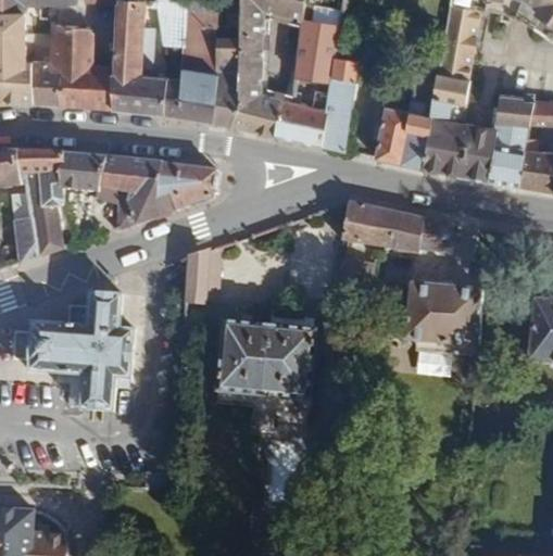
[(4,13),(3,0),(0,0),(0,101),(10,102),(4,13)]
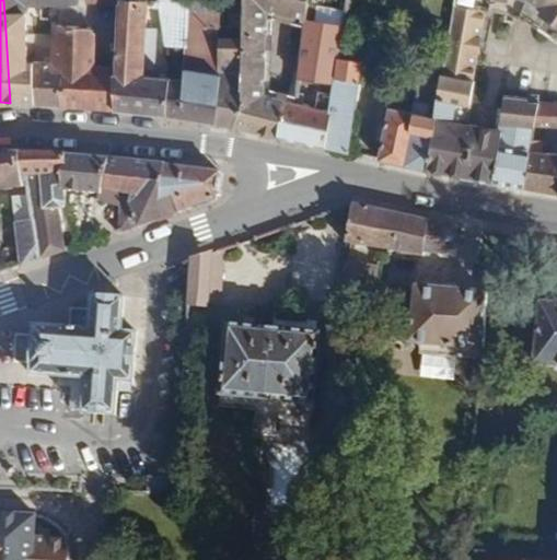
[(79,1),(79,0),(3,0),(4,13),(24,12),(24,3),(79,1)]
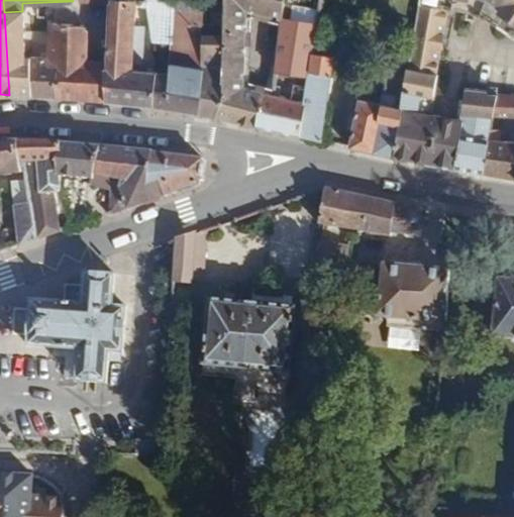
[(173,38),(174,0),(142,0),(142,5),(149,36),(169,38),(173,38)]
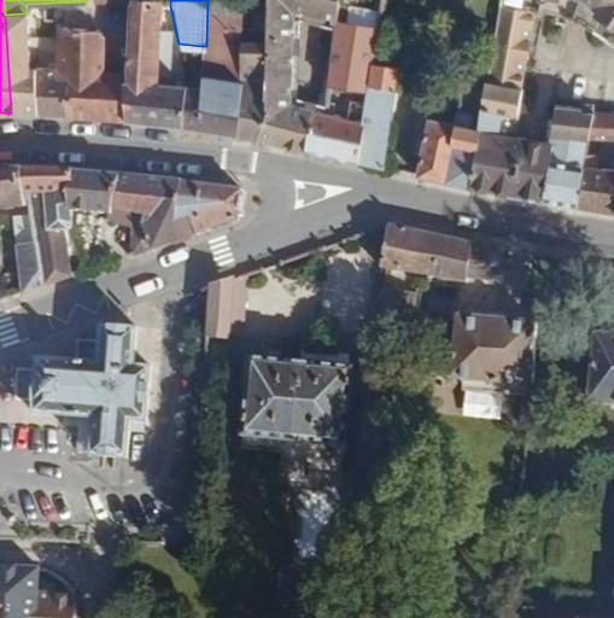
[(238,82),(240,42),(240,0),(208,0),(206,46),(202,46),(200,87),(188,87),(182,127),(233,134),(241,83),(238,82)]
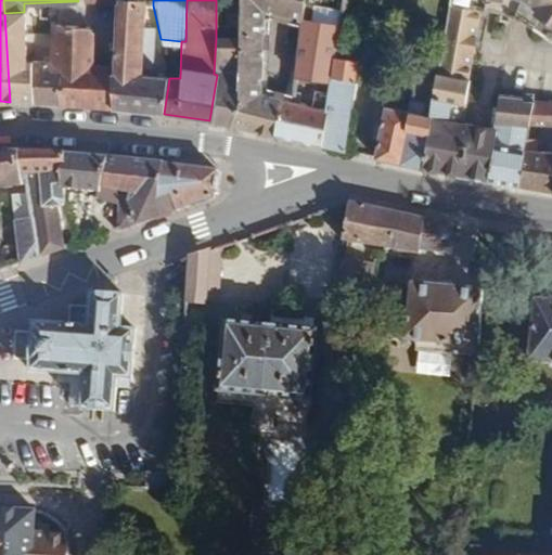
[(239,0),(240,13),(238,94),(228,124),(274,136),(280,97),(261,93),(262,11),(300,20),(304,0),(239,0)]
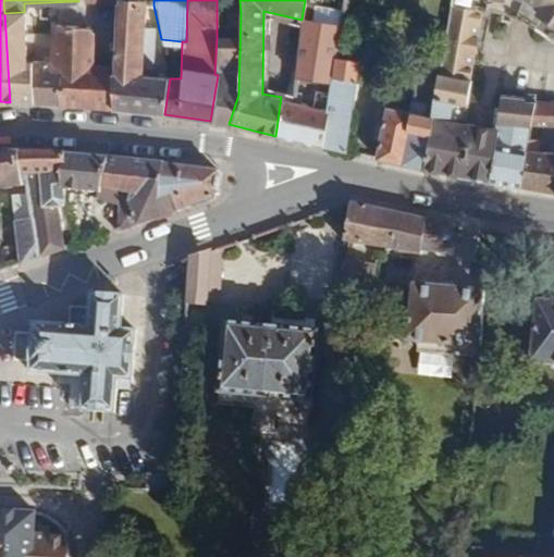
[(241,13),(239,0),(229,0),(229,13),(241,13)]
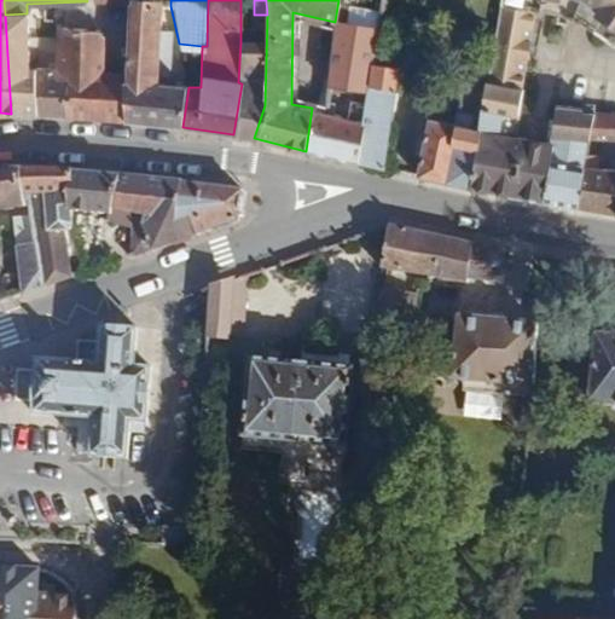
[(614,0),(500,0),(486,84),(469,189),(576,207),(581,166),(589,140),(592,113),(582,113),(581,110),(555,108),(553,121),(551,144),(545,143),(512,138),(533,15),(566,21),(579,0),(587,0),(614,21),(614,0)]
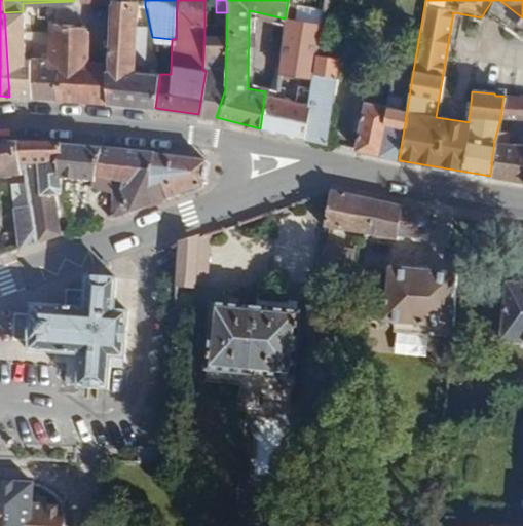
[(496,29),(508,13),(522,24),(522,17),(499,0),(492,0),(481,17),(496,29)]
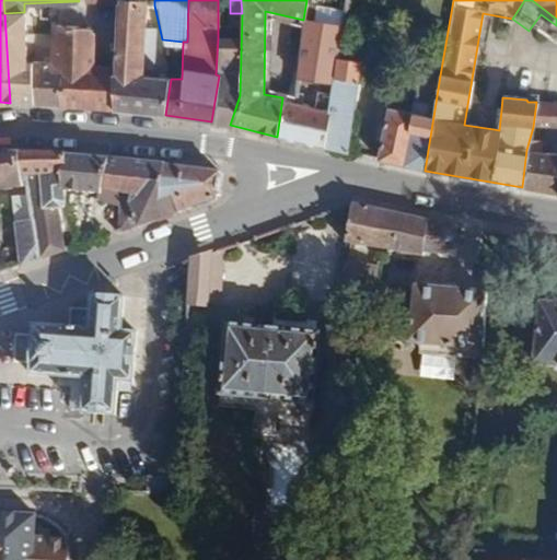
[(165,115),(171,79),(139,78),(140,70),(142,31),(143,4),(127,3),(118,3),(114,67),(114,72),(109,73),(112,108),(165,115)]
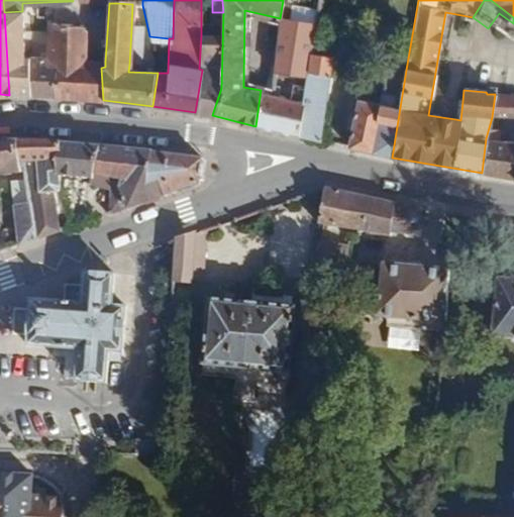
[(23,58),(22,11),(4,12),(9,95),(29,95),(27,58),(23,58)]
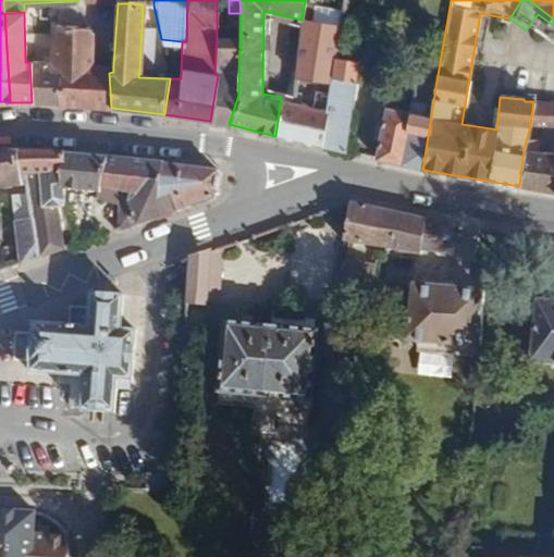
[(238,95),(241,13),(229,13),(228,39),(217,38),(214,74),(218,75),(210,121),(229,124),(238,95)]
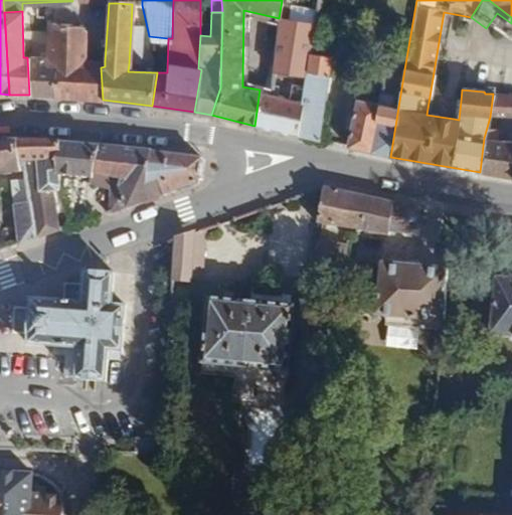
[(310,52),(315,24),(279,18),(273,70),(306,76),(310,52)]
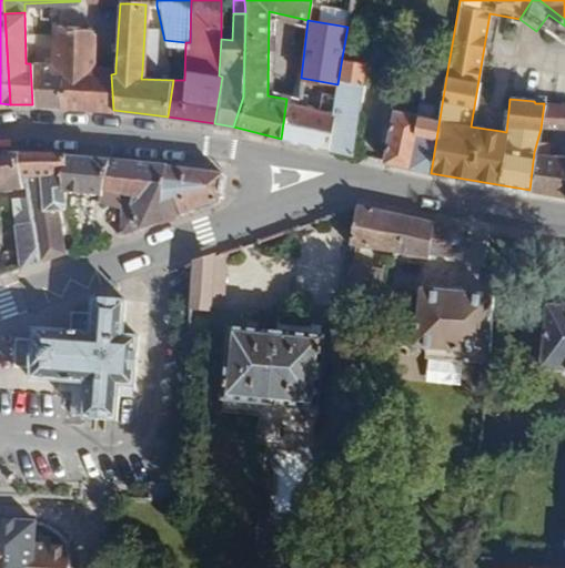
[(59,105),(58,62),(51,62),(56,27),(46,26),(42,62),(30,63),(32,104),(59,105)]
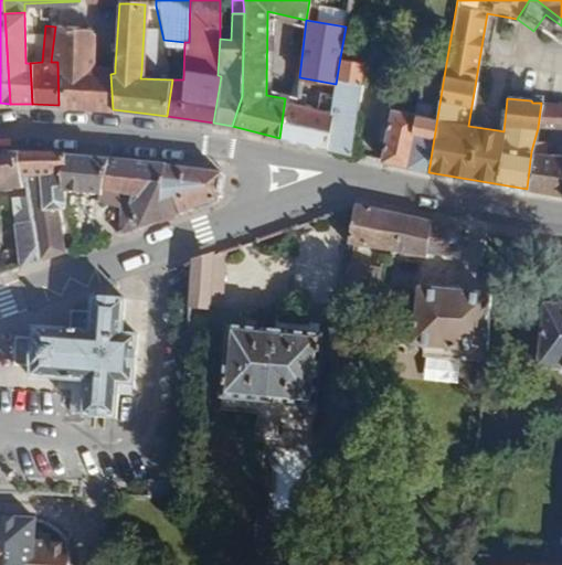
[(94,66),(95,34),(89,28),(55,27),(51,62),(57,62),(59,105),(113,109),(110,74),(115,73),(115,67),(94,66)]
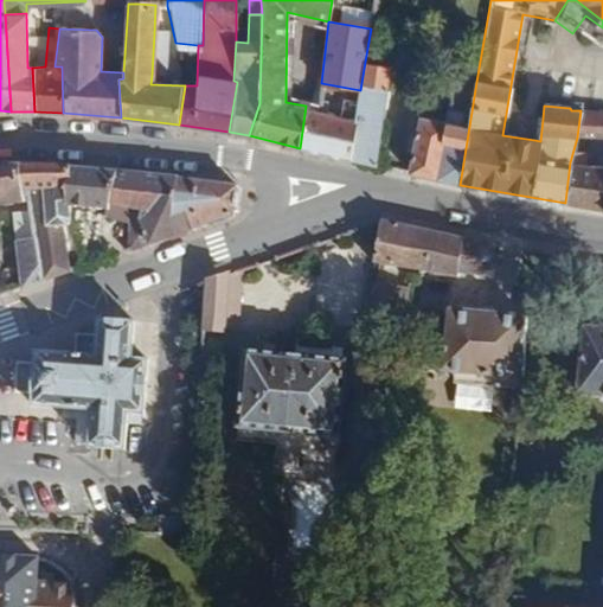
[(168,77),(170,34),(154,33),(152,76),(168,77)]
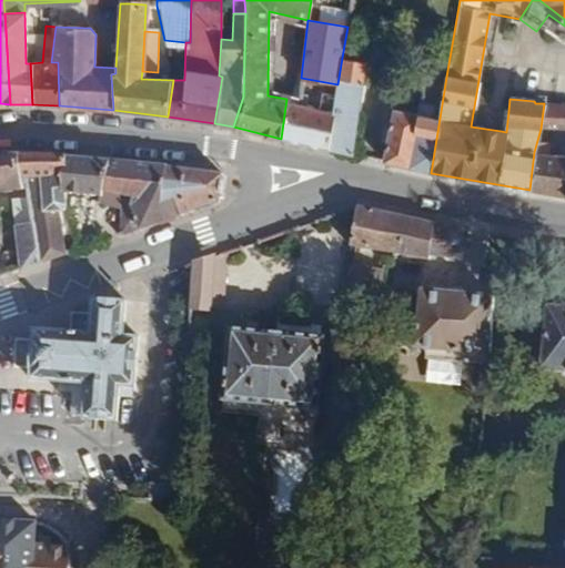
[(352,155),(366,61),(342,58),(338,84),(336,92),(330,151),(352,155)]
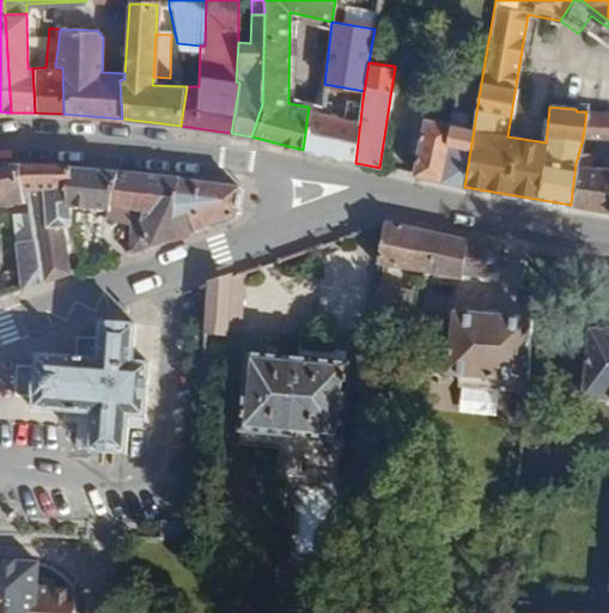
[(464,187),(481,83),(458,77),(452,109),(469,111),(466,128),(450,125),(425,120),(414,175),(464,187)]
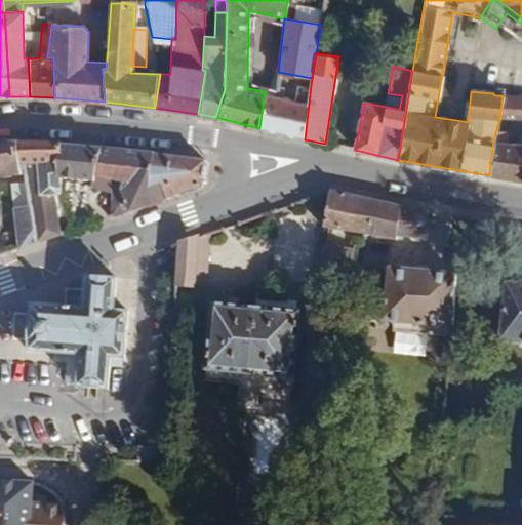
[(305,139),(311,85),(298,84),(295,101),(265,91),(259,128),(305,139)]
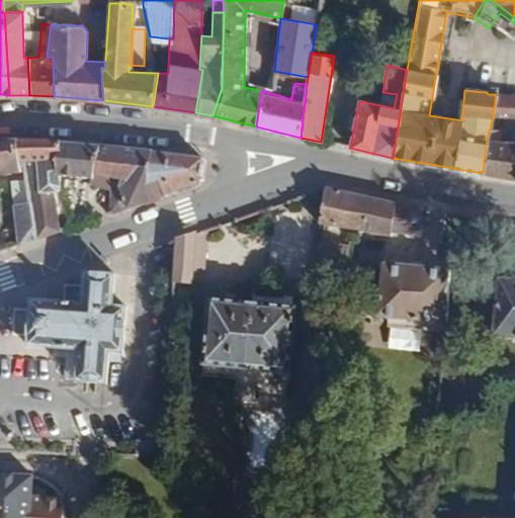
[(394,108),(397,94),(382,92),(380,105),(394,108)]
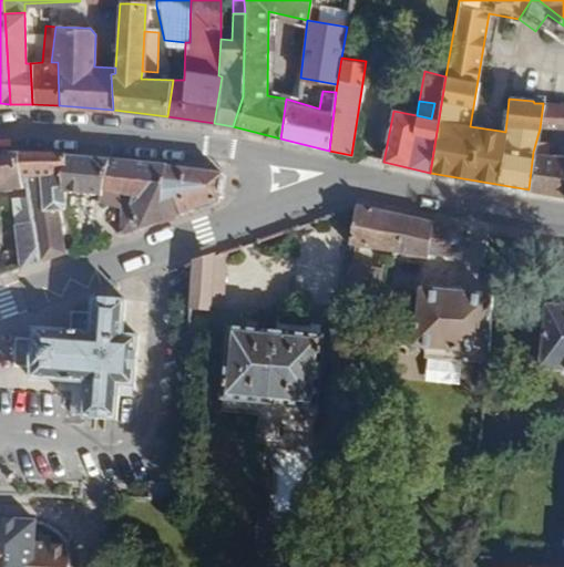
[(563,129),(563,103),(543,103),(540,129),(563,129)]
